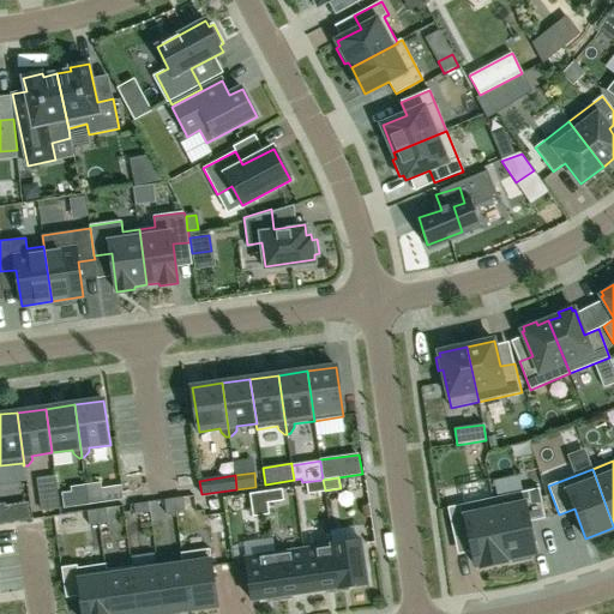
[(318,481),(307,482),(308,494),(325,491),(323,480),(318,481)]
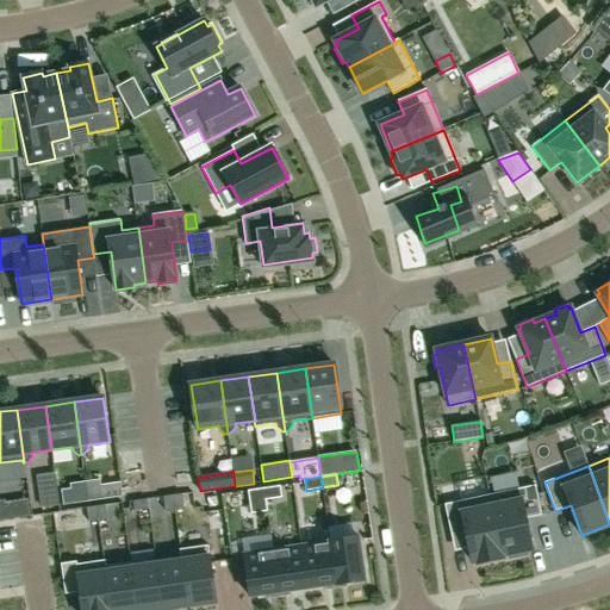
[(86,487),(88,502),(123,497),(120,483),(86,487)]
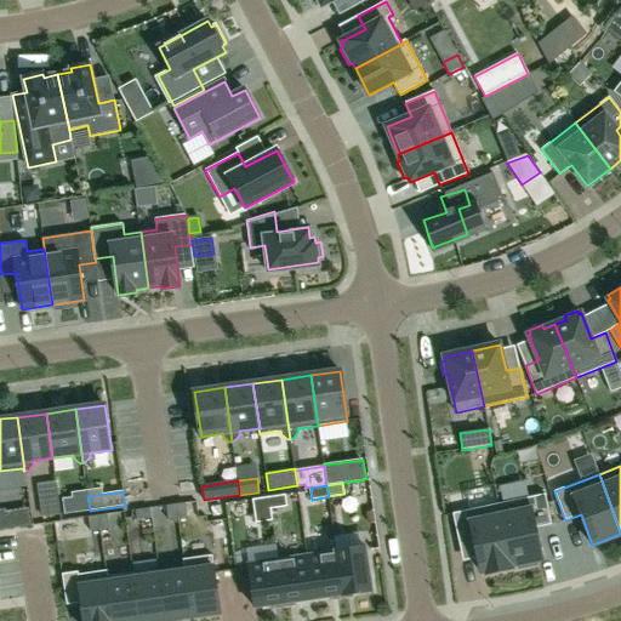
[(543,559),(536,528),(552,524),(546,494),(499,503),(512,567),(513,567),(518,565),(518,569),(537,565),(536,562),(543,559)]
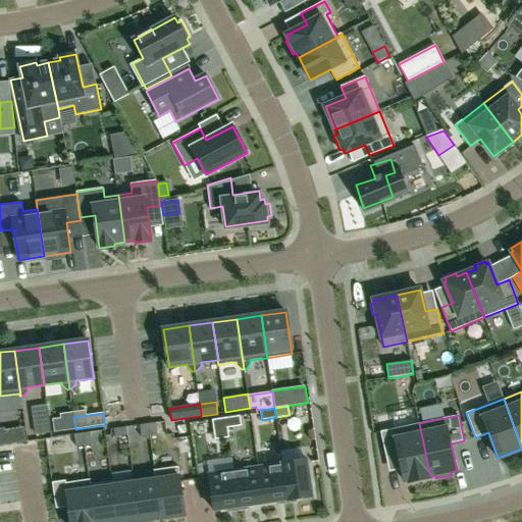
[(226,418),(227,427),(242,425),(240,416),(226,418)]
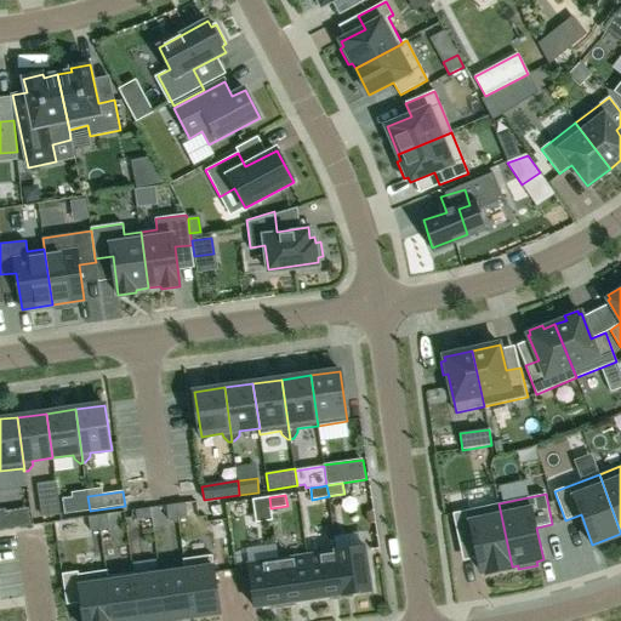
[(90,511),(87,496),(63,500),(66,514),(90,511)]
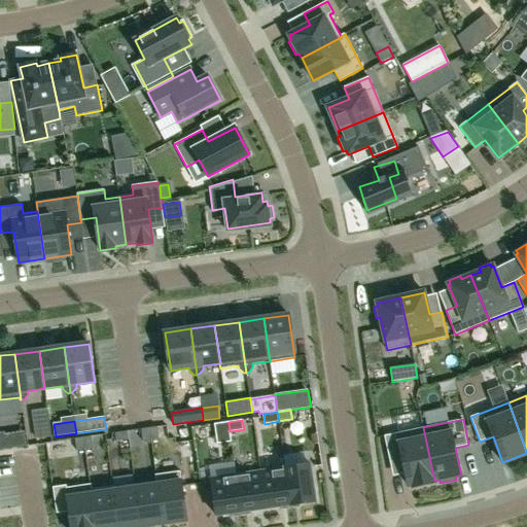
[(229,422),(215,424),(217,443),(231,441),(230,431),(229,422)]
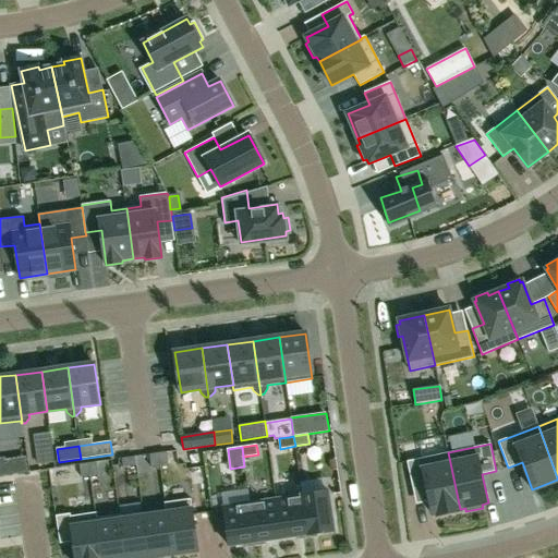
[(161,452),(158,453),(160,466),(169,465),(167,452),(161,452)]
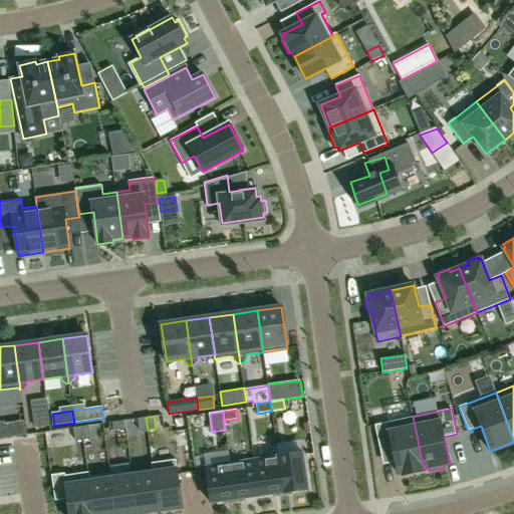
[(393,448),(396,462),(398,474),(402,473),(403,476),(425,471),(425,469),(424,469),(413,417),(374,425),(380,451),(393,448)]
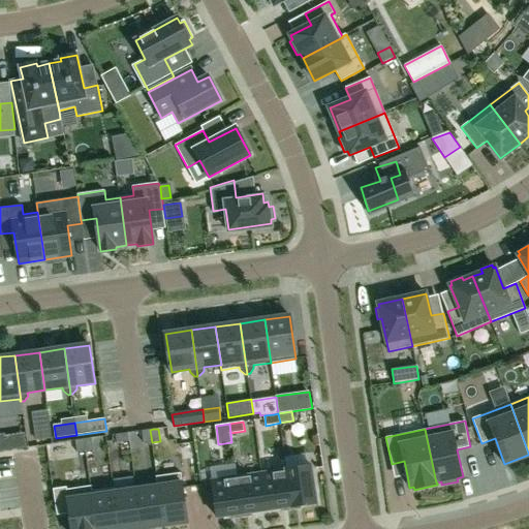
[(150,430),(142,431),(144,443),(152,442),(150,430)]
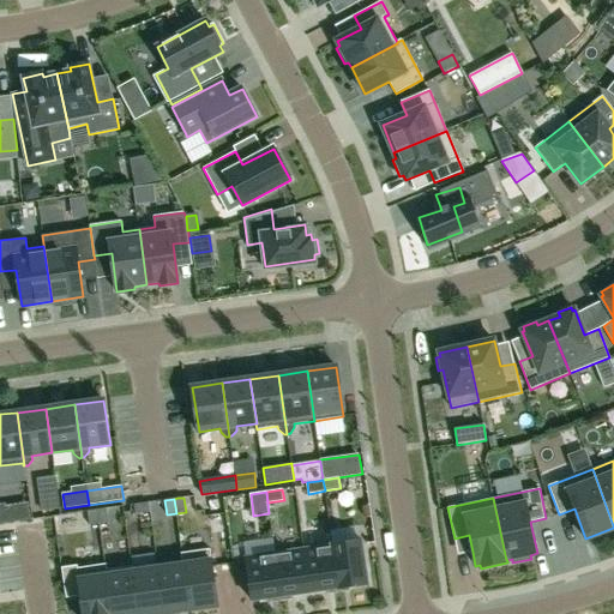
[(0,523),(31,519),(29,501),(6,505),(5,503),(0,503),(0,523)]
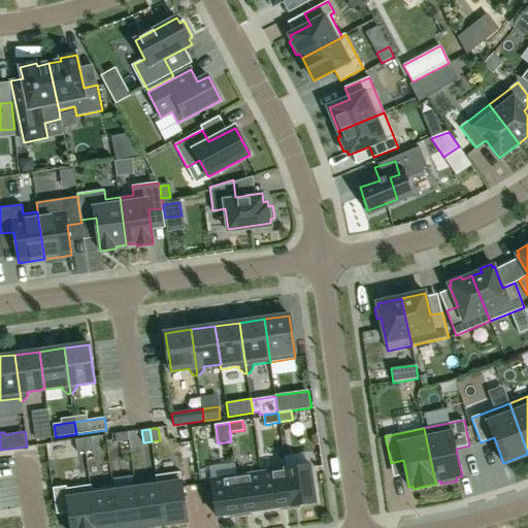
[(128,432),(116,434),(117,442),(129,440),(128,432)]
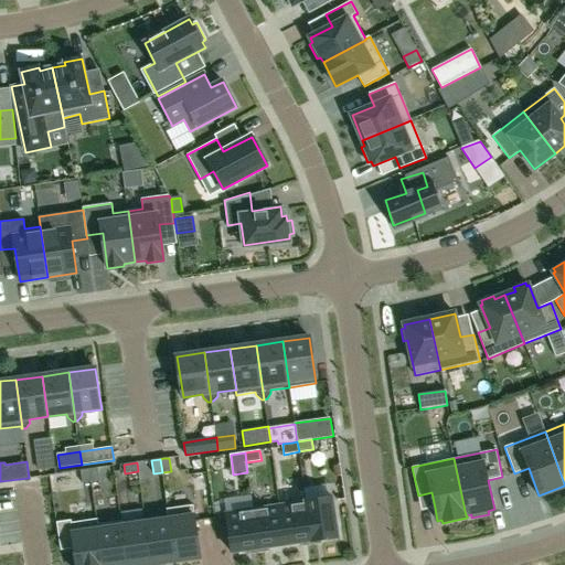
[(98,468),(89,469),(92,482),(100,481),(98,468)]
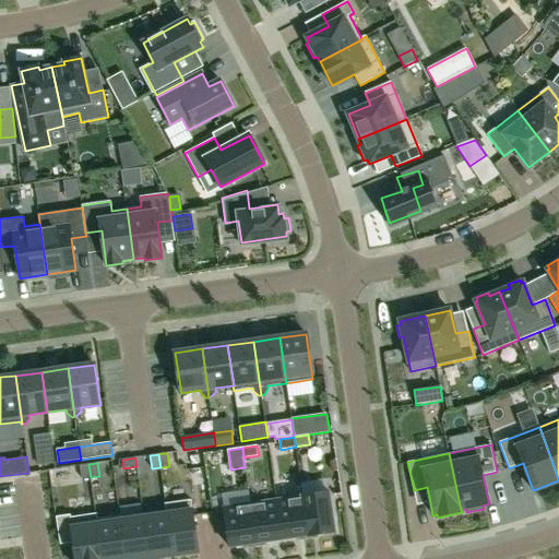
[(88,464),(80,465),(82,478),(91,477),(88,464)]
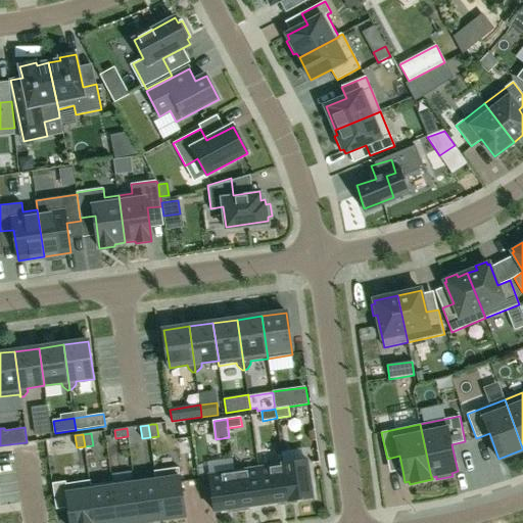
[(314,498),(307,461),(282,464),(287,502),(288,502),(314,498)]
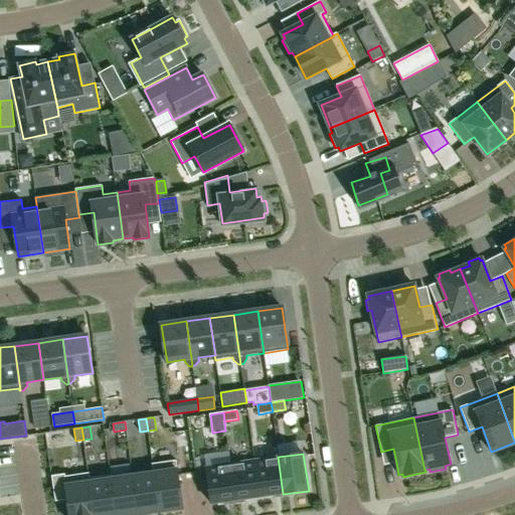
[(283,494),(278,457),(253,461),(260,497),(283,494)]
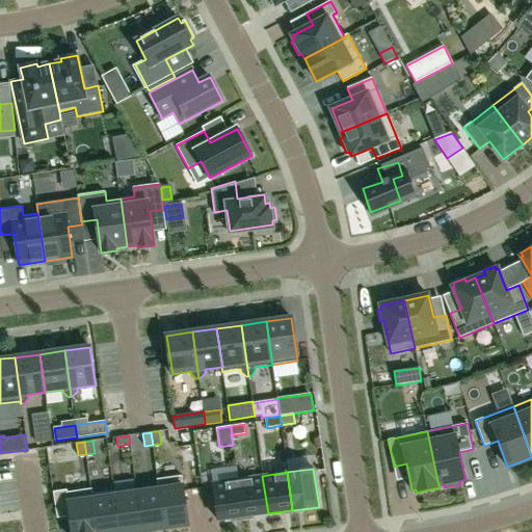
[(268,513),(262,476),(238,479),(243,517),(268,513)]
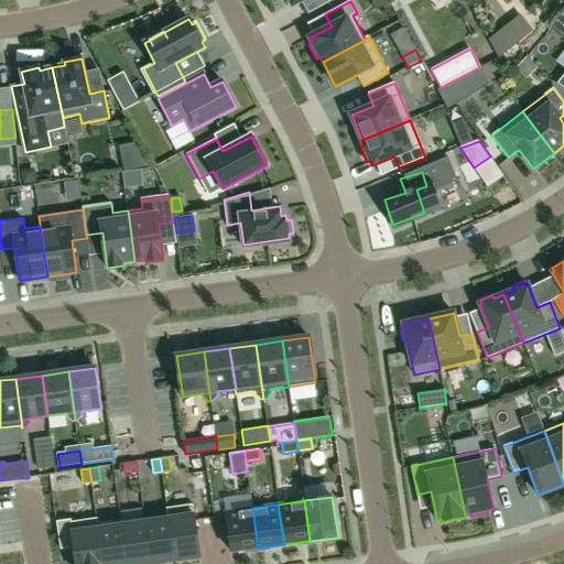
[(226,512),(231,552),(258,549),(252,508),(226,512)]
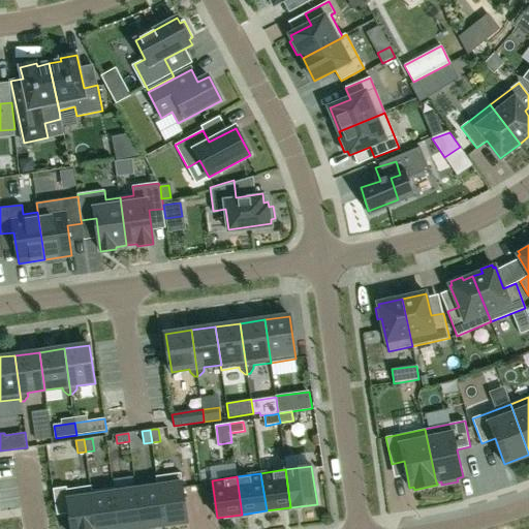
[(182,480),(157,484),(158,494),(159,494),(163,525),(188,522),(182,480)]
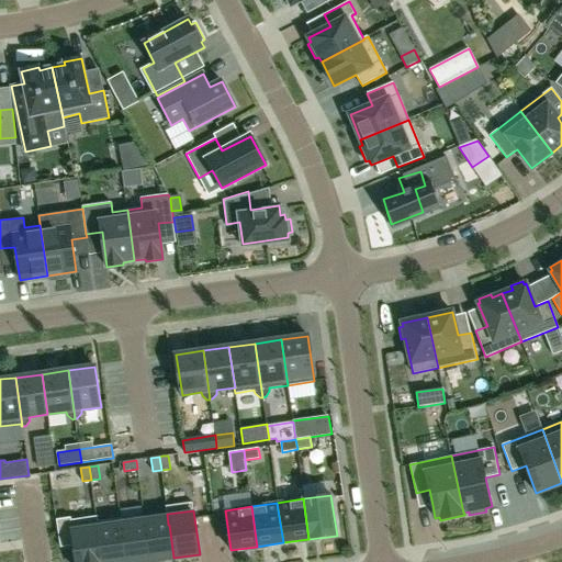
[(71,517),(56,519),(60,548),(74,546),(76,561),(102,561),(98,529),(99,529),(97,516),(71,520),(71,517)]
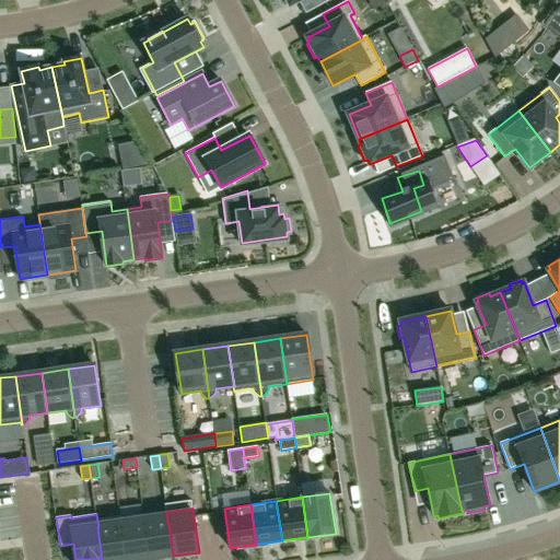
[(167,523),(146,526),(150,559),(173,556),(168,523),(167,523)]
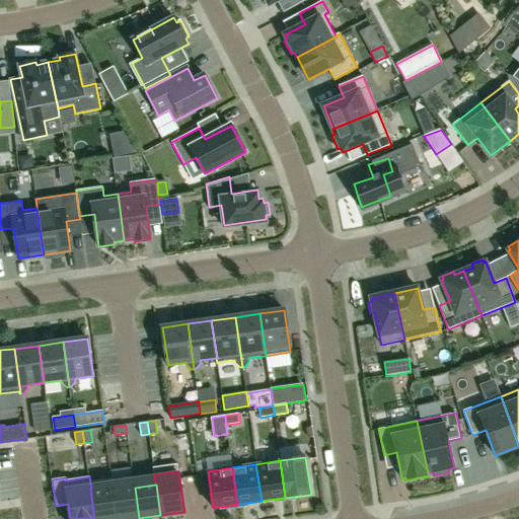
[(91,489),(90,489),(94,518),(117,518),(113,491),(114,491),(114,486),(91,489)]
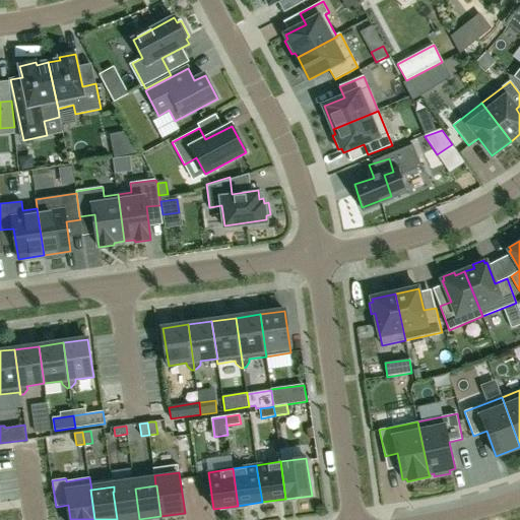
[(114,492),(113,492),(117,519),(135,519),(139,519),(135,489),(114,492)]
